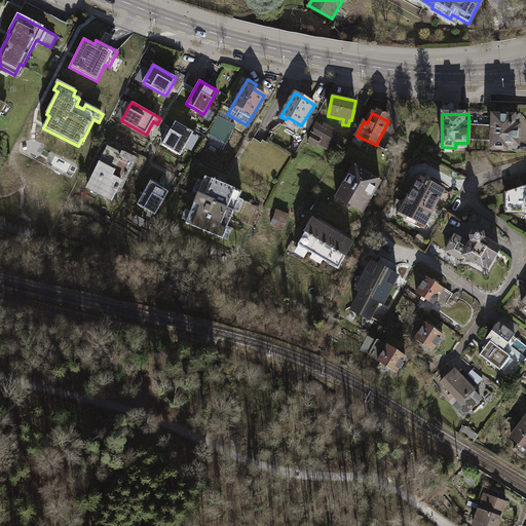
[(235,124),(218,115),(209,134),(226,143),(235,124)]
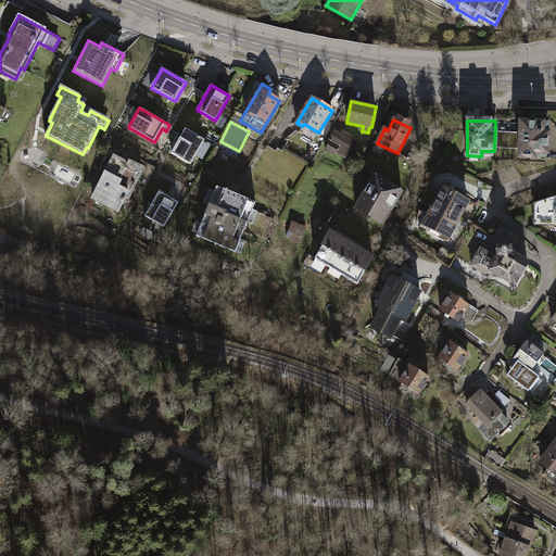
[(520,148),(519,158),(534,158),(534,153),(546,153),(547,123),(520,123),(520,133),(520,148)]
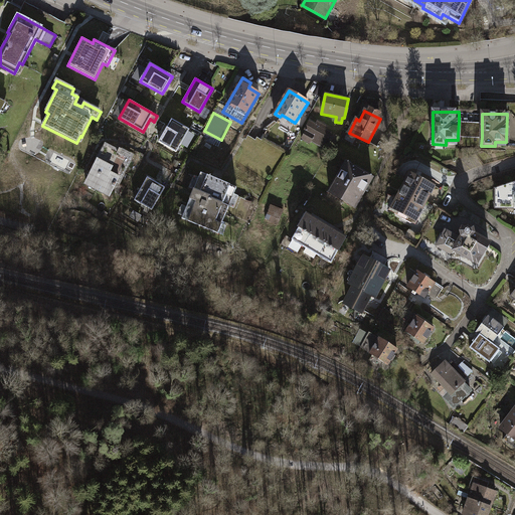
[(159,142),(176,152),(189,130),(171,120),(159,142)]
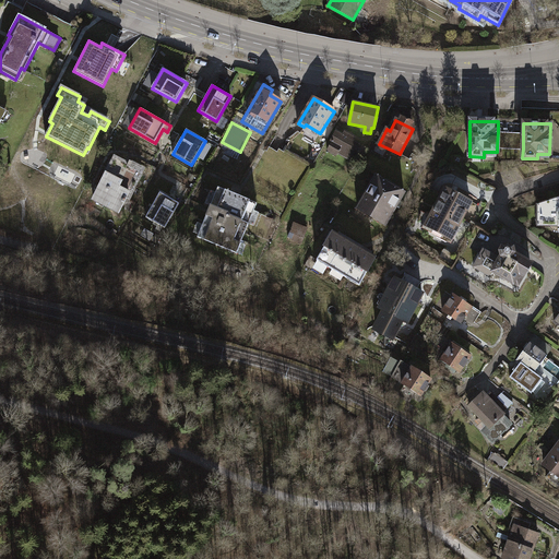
[(351,157),(358,162),(366,149),(353,141),(354,139),(344,132),(342,135),(335,131),(329,143),(331,144),(326,151),(336,156),(339,153),(349,159),(351,157)]
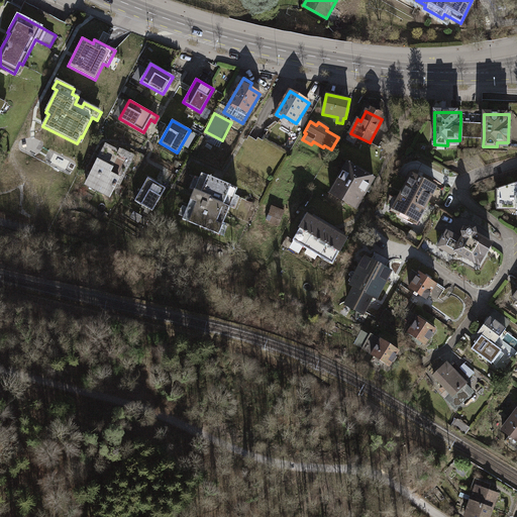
[(460,122),(459,136),(484,137),(484,123),(460,122)]
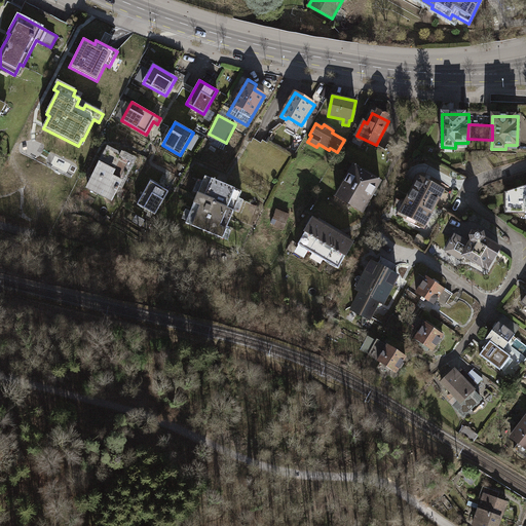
[(130,160),(107,149),(87,187),(110,198),(117,186),(120,188),(124,179),(121,178),(130,160)]
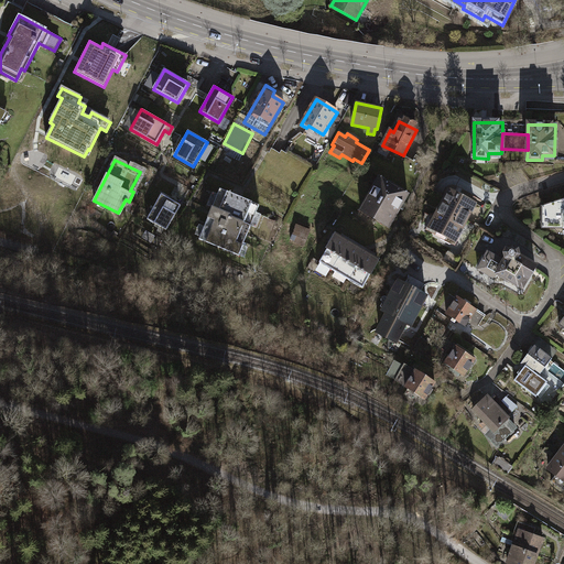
[(360,210),(386,225),(392,214),(396,215),(408,194),(382,179),(377,188),(375,186),(360,210)]
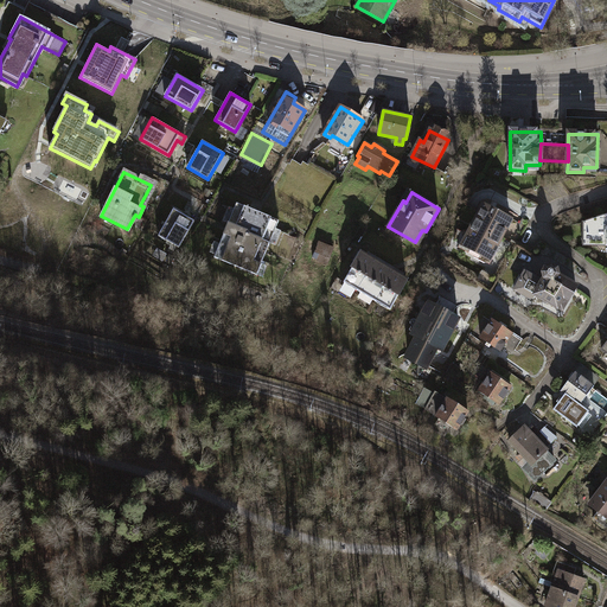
[(247,234),(269,243),(279,221),(236,203),(228,224),(247,232),(247,234)]
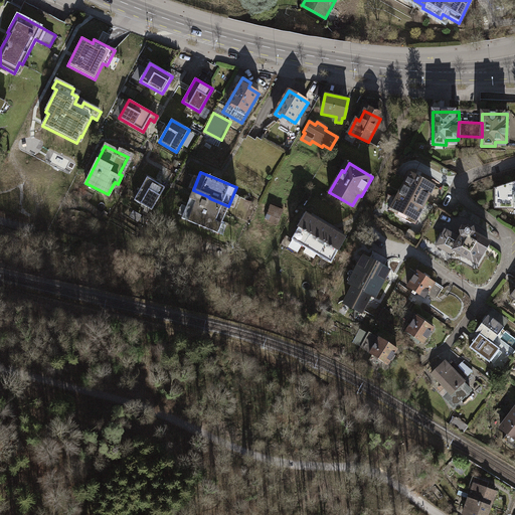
[(393,208),(415,220),(433,187),(430,185),(431,183),(422,179),(421,181),(410,175),(393,208)]
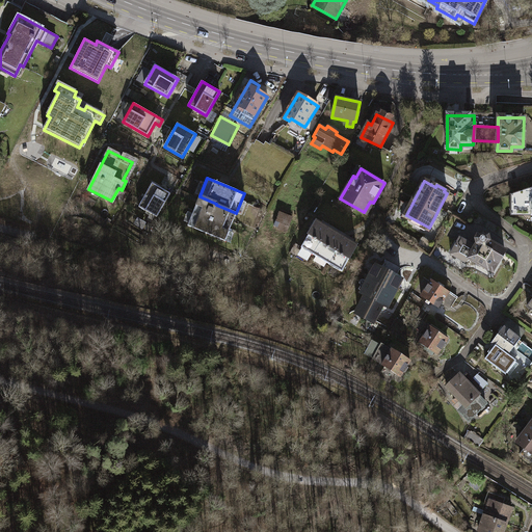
[(157,217),(170,193),(151,183),(138,207),(157,217)]
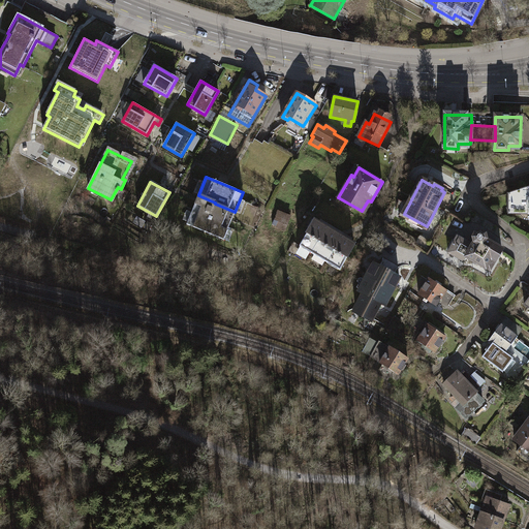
[(528,212),(528,186),(507,193),(507,212),(528,212)]
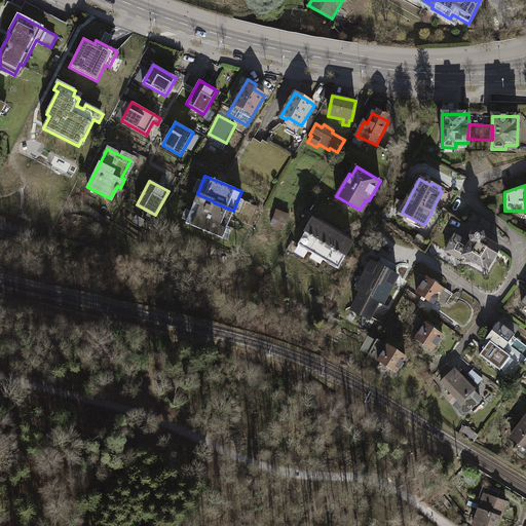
[(185,224),(222,239),(233,211),(214,202),(214,201),(197,194),(185,224)]
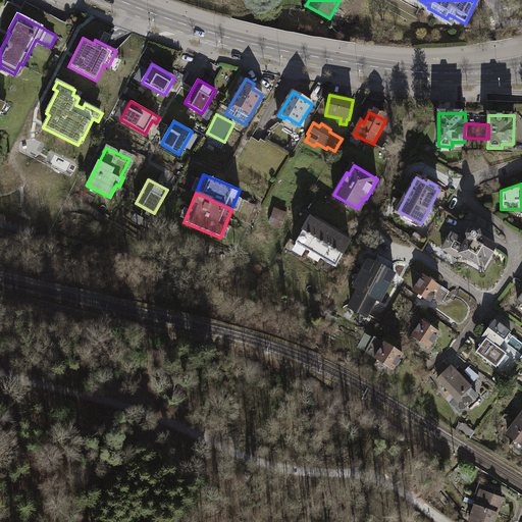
[(285,213),(274,209),(269,221),(276,224),(278,220),(282,222),(285,213)]
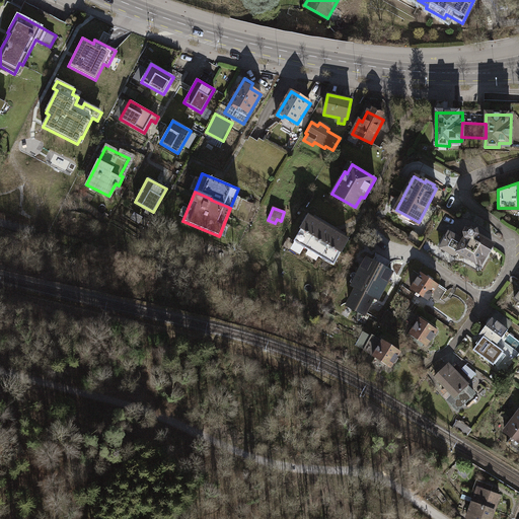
[(294,240),(307,248),(322,224),(308,216),(294,240)]
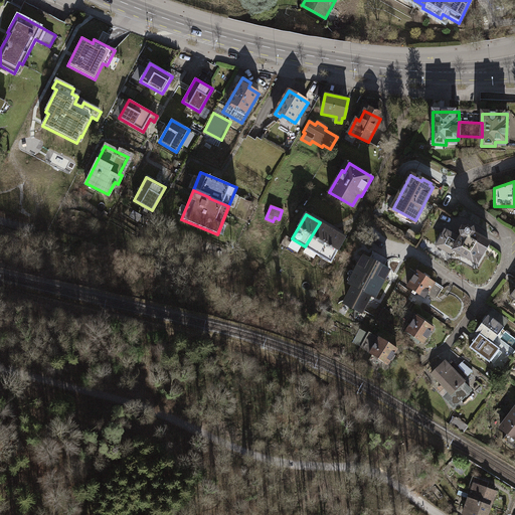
[(305,246),(318,254),(332,229),(320,222),(305,246)]
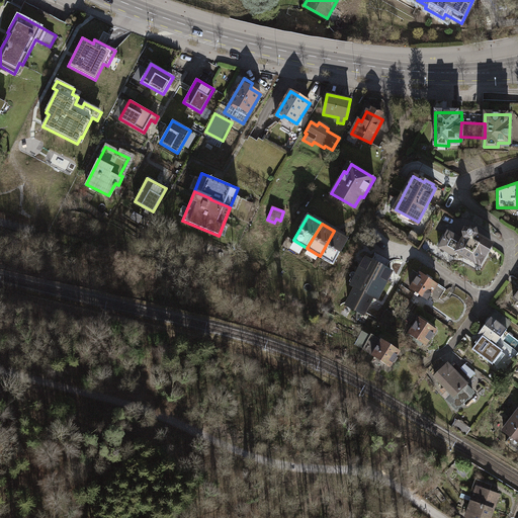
[(464,237),(463,240),(457,251),(480,265),(491,245),(473,235),(475,234),(473,230),(470,229),(466,229),(463,233),(464,237)]
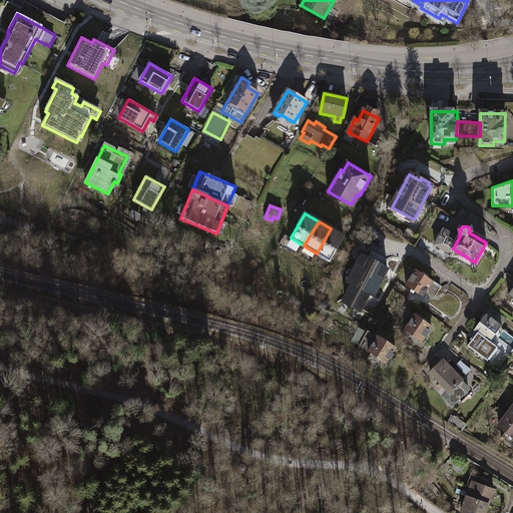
[(344,236),(331,228),(317,253),(330,261),(344,236)]
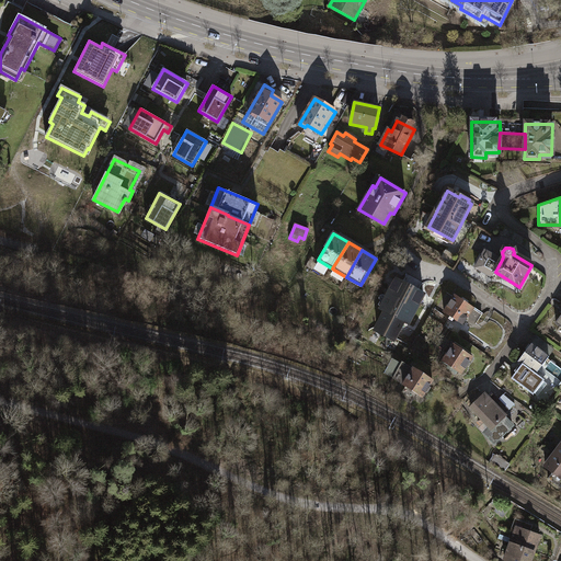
[(492,277),(495,272),(502,260),(484,251),(476,267),(492,277)]
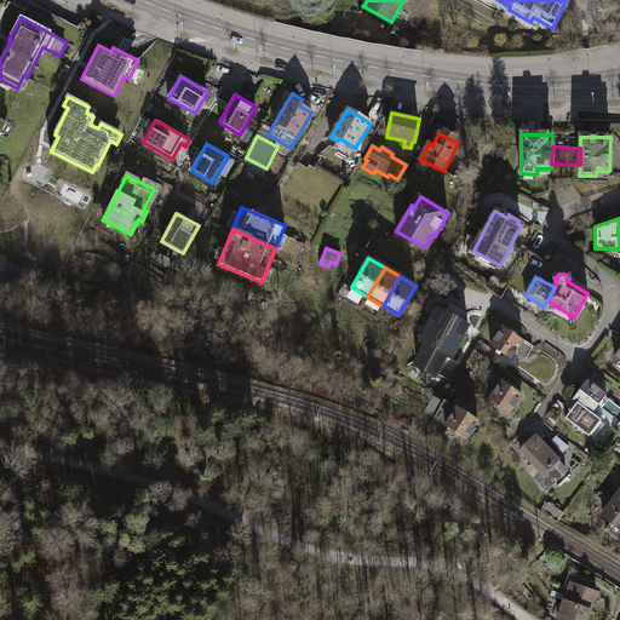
[(501,283),(493,279),(488,287),(501,294),(506,283),(503,281),(501,283)]
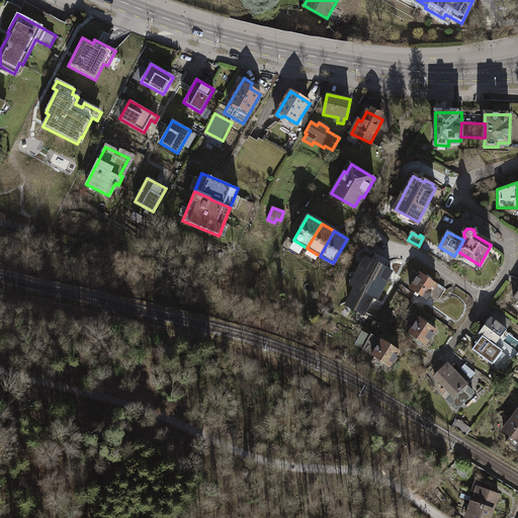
[(378,298),(394,270),(365,256),(350,285),(354,287),(344,306),(364,316),(374,296),(378,298)]
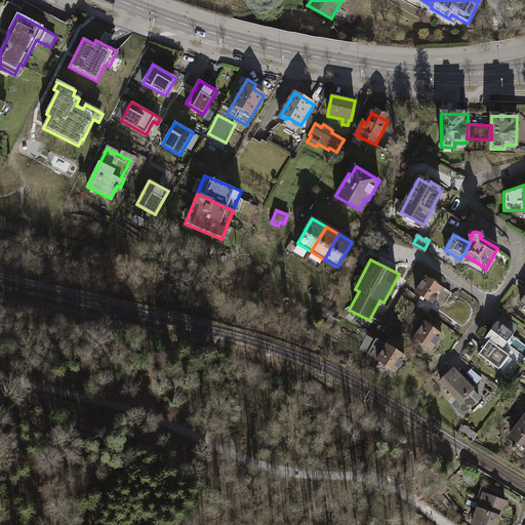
[(443,289),(425,277),(414,292),(433,305),(435,301),(443,289)]
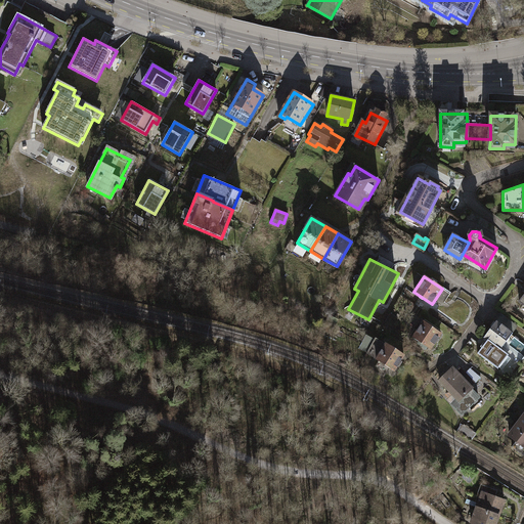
[(450,294),(442,289),(434,301),(441,306),(450,294)]
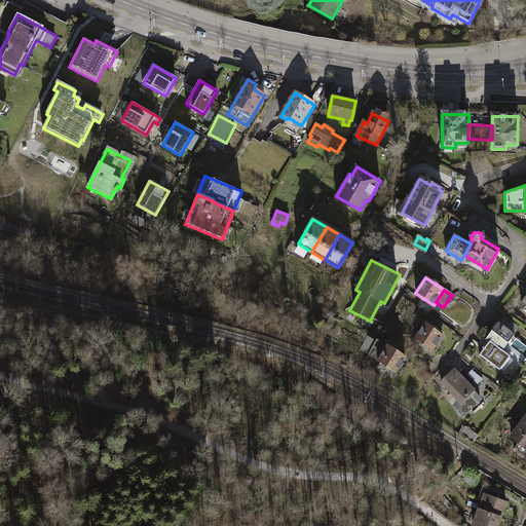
[(331,334),(337,321),(330,317),(324,331),(331,334)]
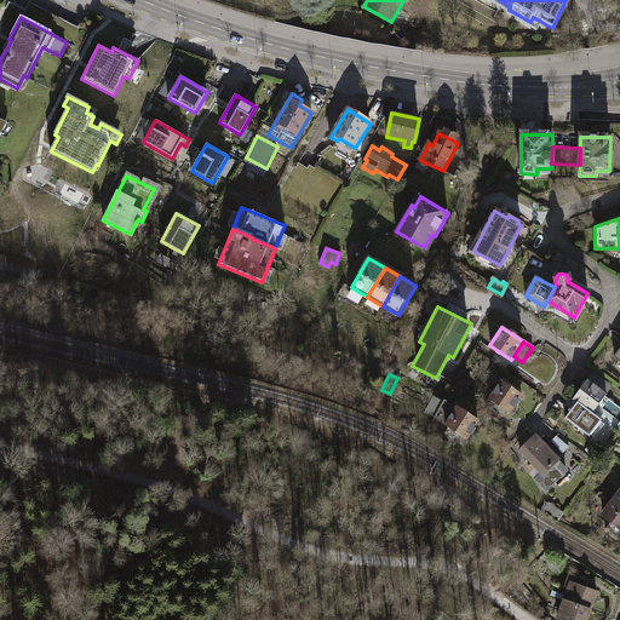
[(607,394),(586,379),(572,401),(575,403),(566,418),(590,436),(602,419),(592,413),(607,394)]
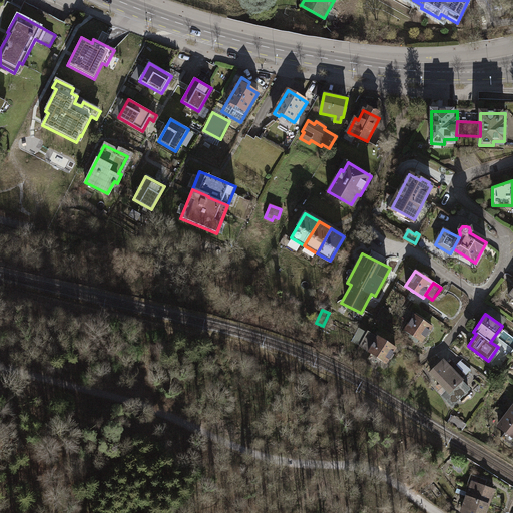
[(432,328),(414,315),(404,330),(421,342),(432,328)]
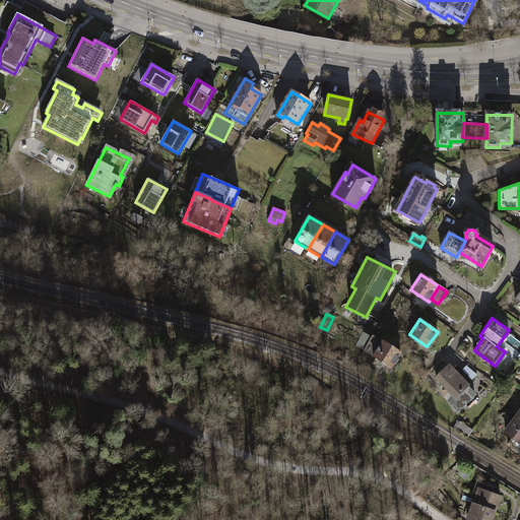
[(499,364),(509,371),(519,354),(519,341),(509,334),(503,342),(510,347),(499,364)]
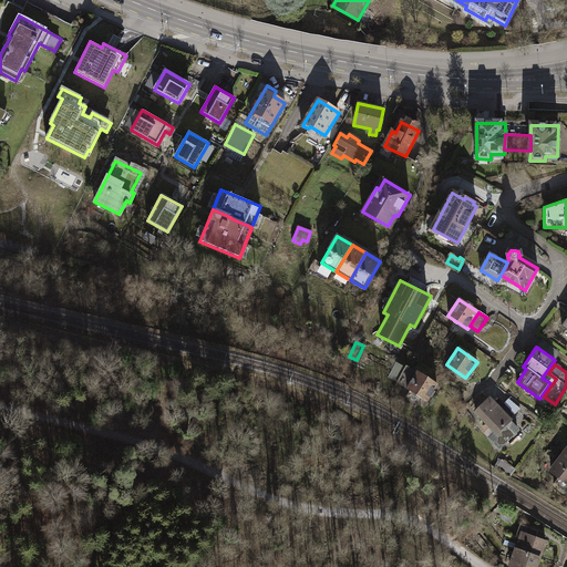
[(398,382),(406,388),(416,371),(406,366),(398,382)]
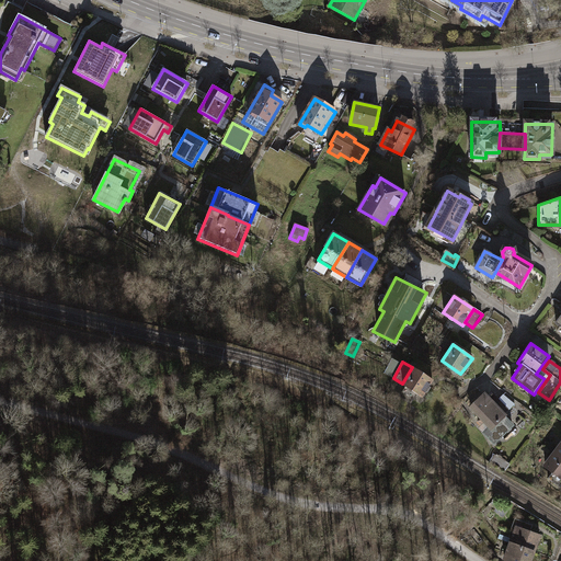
[(433,380),(412,367),(402,384),(422,397),(433,380)]
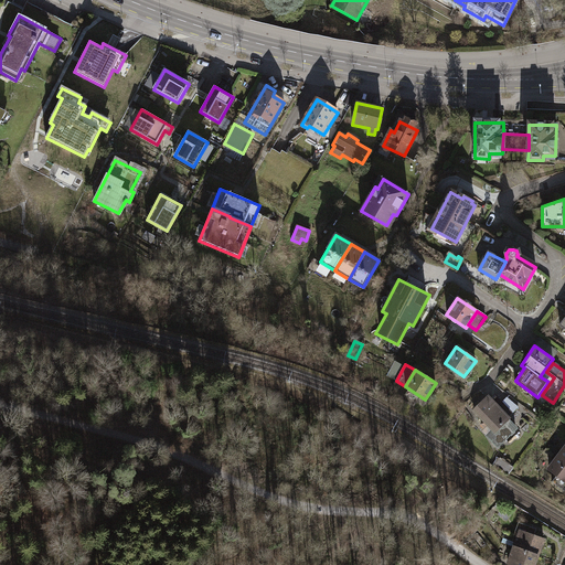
[(500,406),(489,394),(473,411),(492,429),(496,434),(510,419),(511,418),(510,416),(520,407),(508,397),(500,406)]
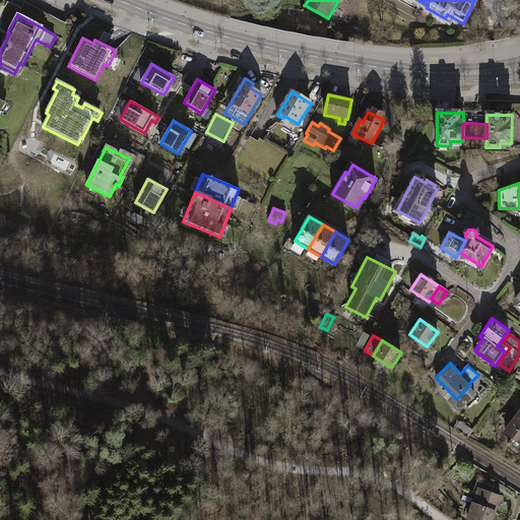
[(458,412),(477,394),(469,386),(456,399),(453,395),(447,401),(458,412)]
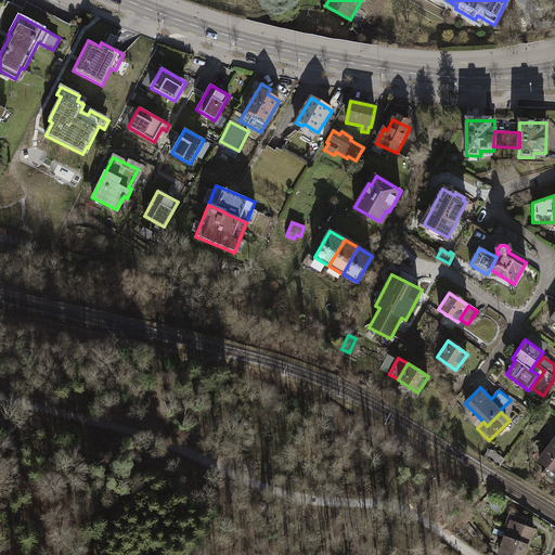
[(553,482),(554,479),(554,453),(549,449),(540,462),(547,467),(542,475),(553,482)]
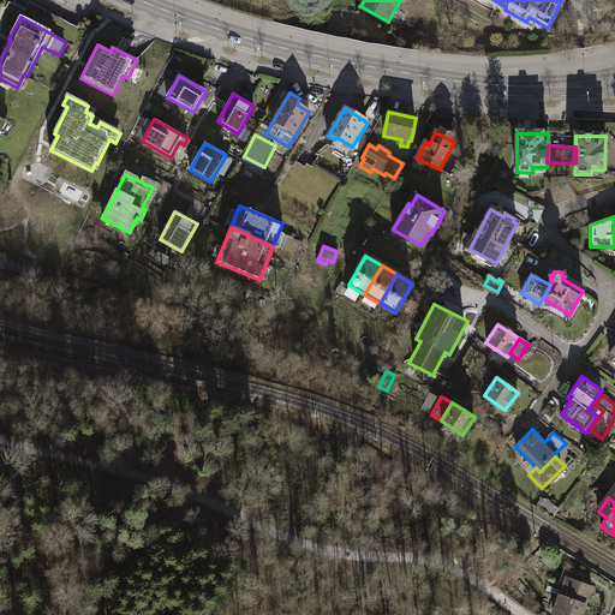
[(537,507),(554,518),(559,509),(555,506),(555,505),(544,499),(544,500),(542,499),(537,507)]
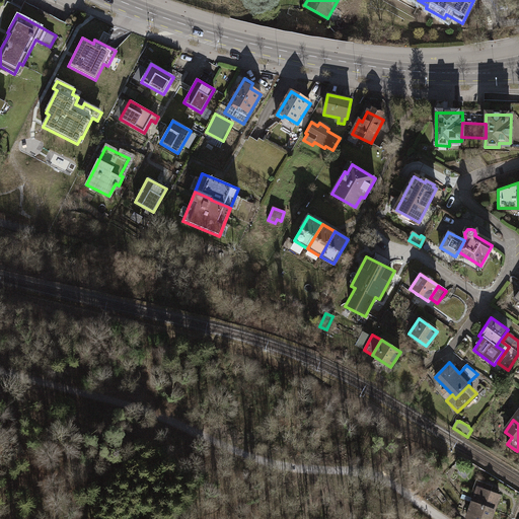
[(479,482),(472,502),(494,510),(499,495),(489,492),(491,487),(491,486),(479,482)]
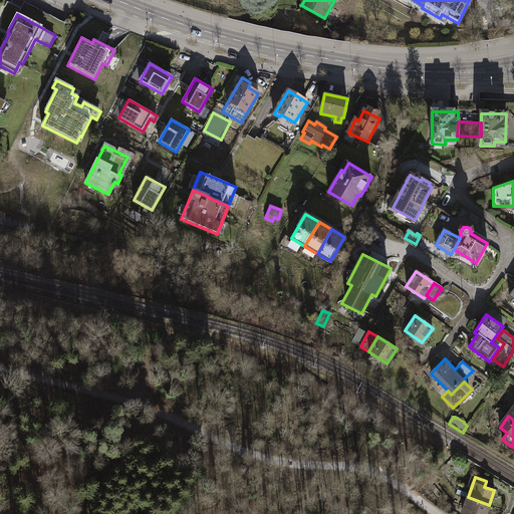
[(465,513),(485,513),(489,505),(468,497),(462,513),(465,513)]
